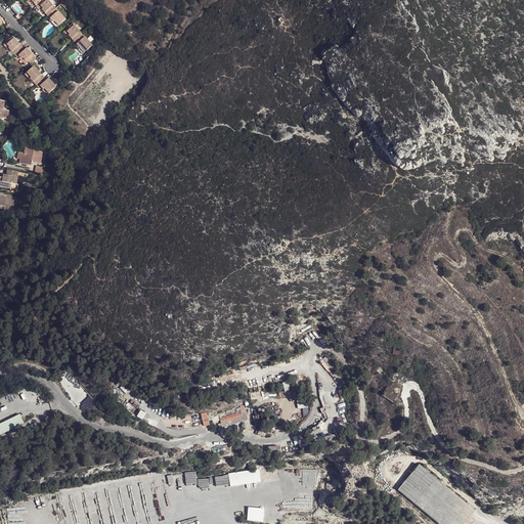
[(55,9),(45,0),(43,0),(39,4),(43,10),(42,11),(47,16),(55,9)]
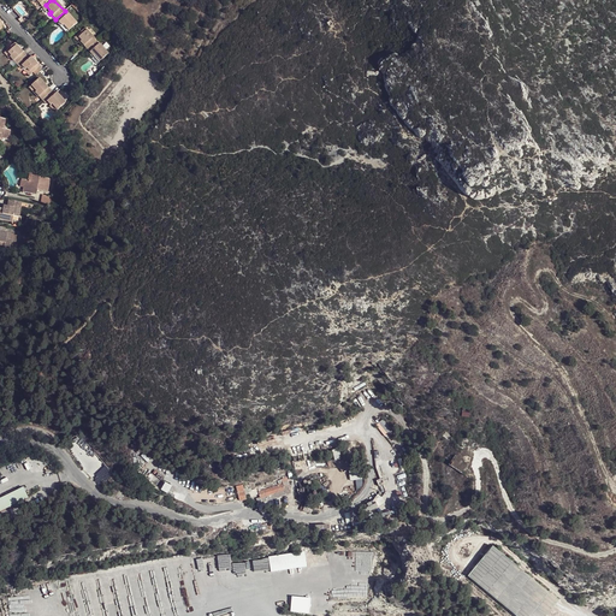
[(69,31),(76,24),(65,11),(55,19),(60,25),(61,24),(69,31)]
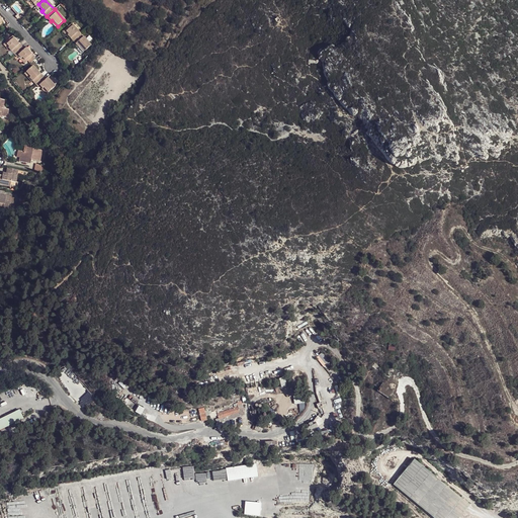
[(69,34),(68,35),(74,41),(81,34),(72,24),(65,30),(69,34)]
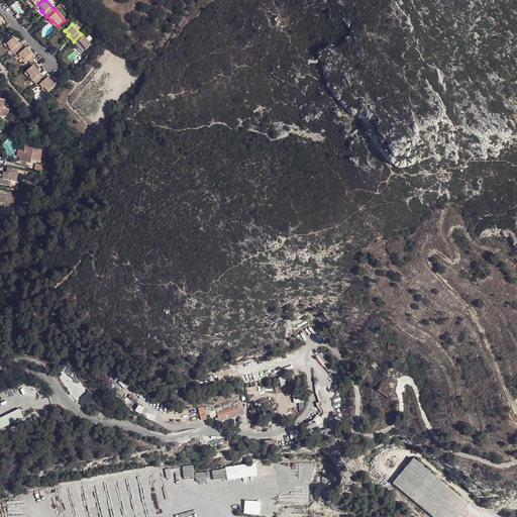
[(81,34),(74,41),(78,45),(79,44),(84,50),(91,44),(81,34)]
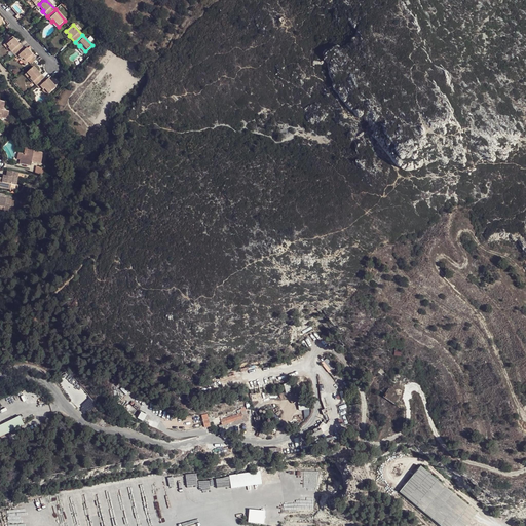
[(9,49),(14,55),(23,48),(13,39),(7,45),(10,48),(9,49)]
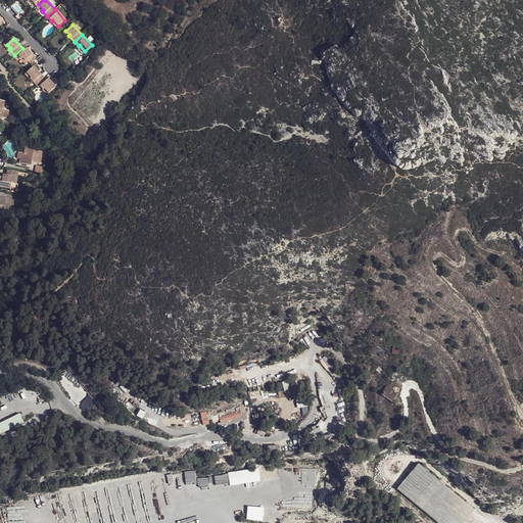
[(22,48),(14,55),(17,58),(19,57),(21,59),(22,58),(27,62),(28,60),(33,56),(27,49),(25,51),(22,48)]
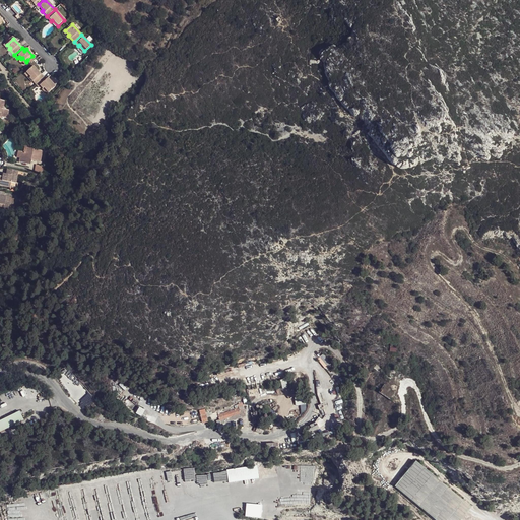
[(34,81),(37,84),(44,77),(34,66),(27,72),(31,77),(30,78),(34,81)]
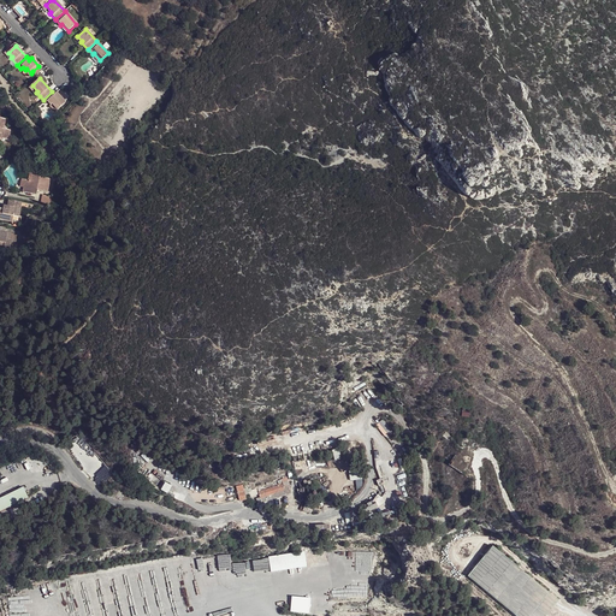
[(30,89),(37,99),(40,96),(36,93),(37,92),(33,86),(30,89)]
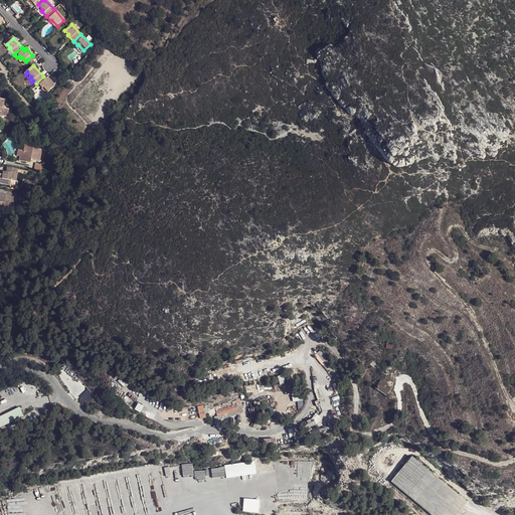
[(48,77),(46,79),(43,76),(36,83),(38,87),(40,84),(43,88),(44,87),(48,92),(55,86),(48,77)]
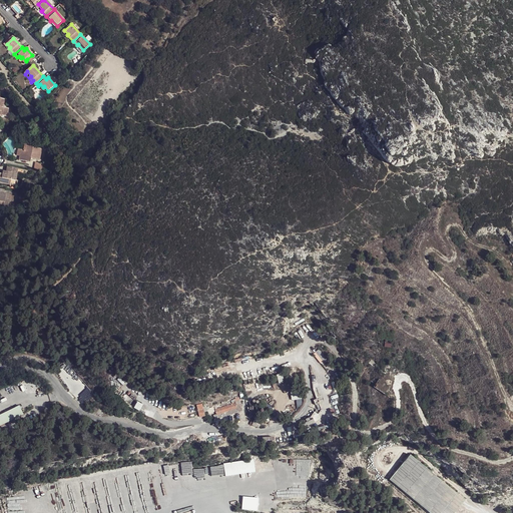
[(38,144),(23,141),(21,149),(16,148),(14,154),(20,156),(19,160),(31,163),(33,156),(36,157),(35,160),(41,161),(43,150),(37,148),(38,144)]
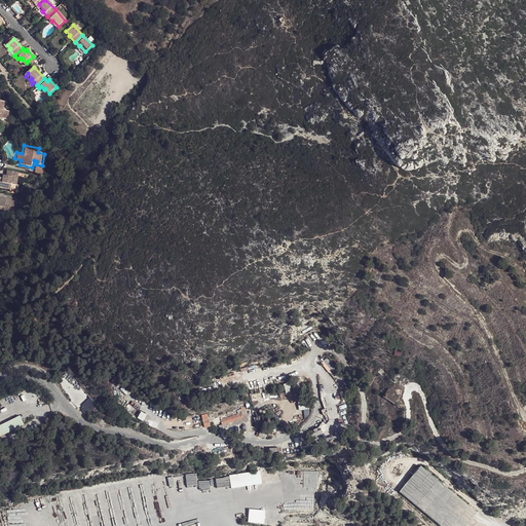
[(19,173),(8,171),(7,175),(4,175),(4,177),(0,176),(0,186),(10,189),(11,183),(16,184),(19,173)]
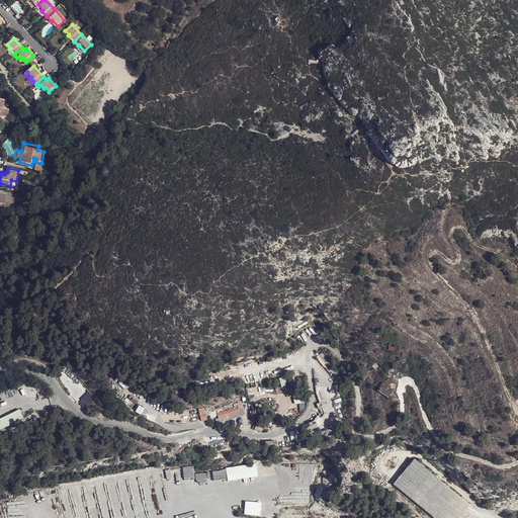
[(3,190),(0,189),(0,203),(3,204),(2,206),(2,207),(7,209),(9,197),(2,196),(3,190)]
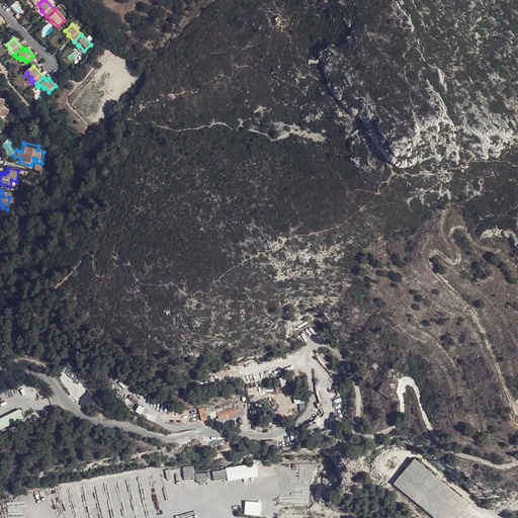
[(330,363),(323,353),(319,355),(320,356),(327,365),(330,363)]
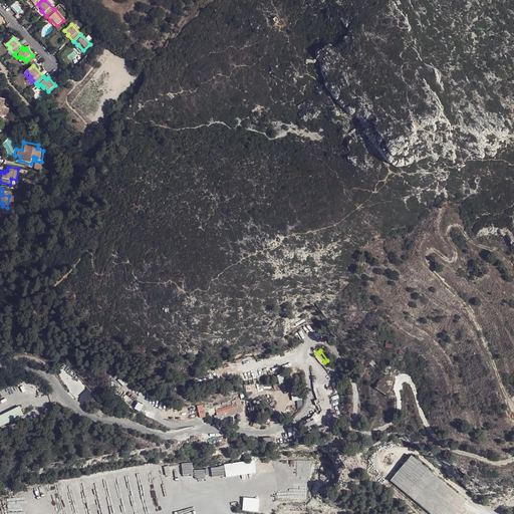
[(317,353),(313,355),(321,365),(324,362),(317,353)]
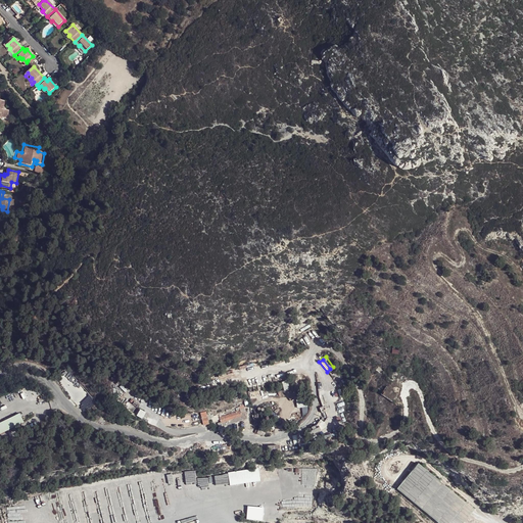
[(296,398),(297,408),(307,407),(306,398),(296,398)]
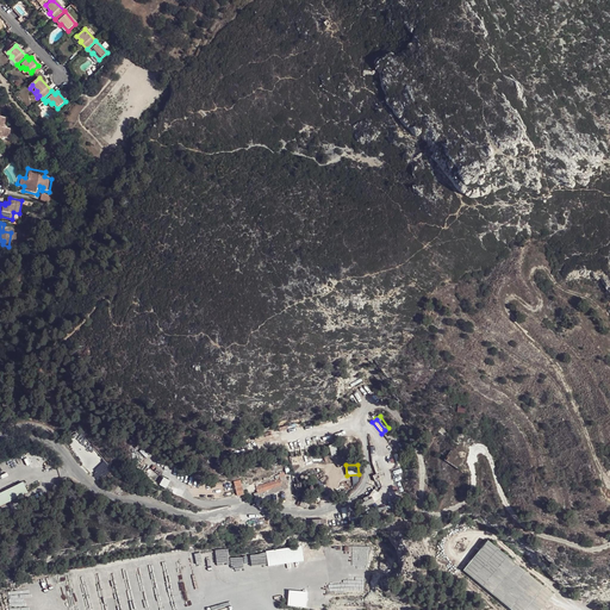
[(279,479),(255,487),(256,492),(253,493),(255,499),(282,490),(286,480),(285,477),(284,472),(278,475),(279,479)]
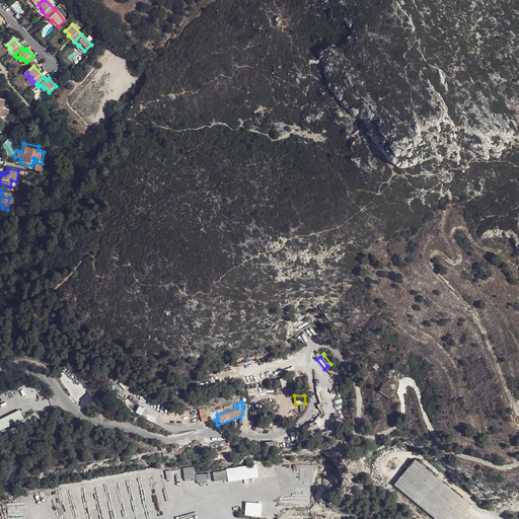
[(138,405),(134,413),(141,416),(144,410),(145,409),(143,408),(143,409),(138,405)]
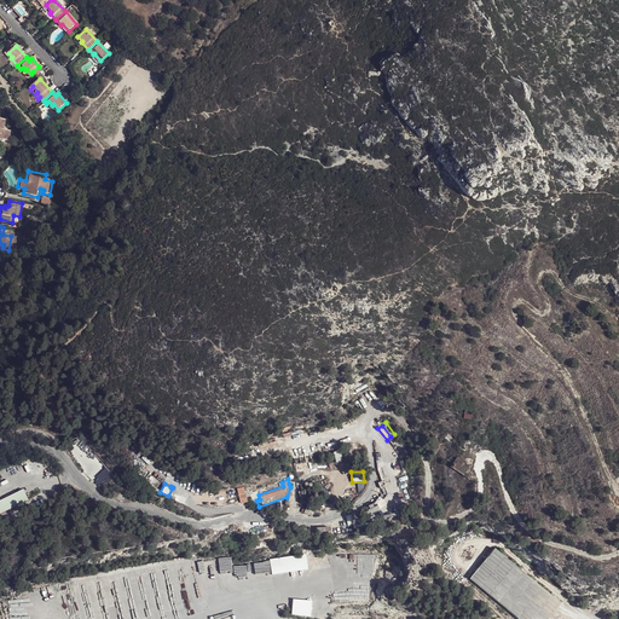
[(246,501),(243,487),(236,489),(238,495),(239,501),(241,503),(246,501)]
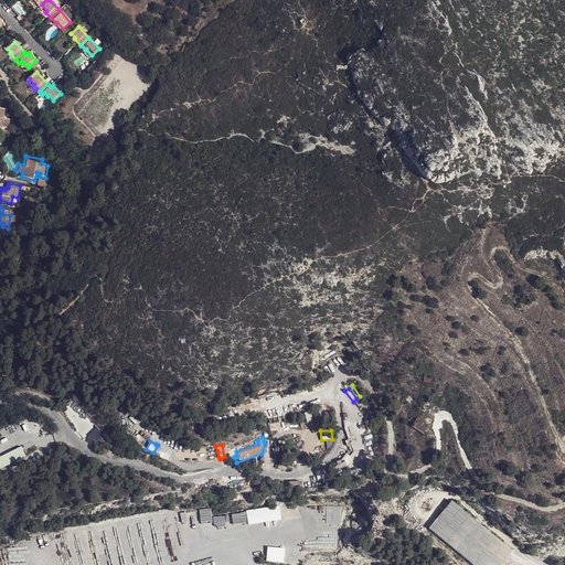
[(21,447),(0,456),(0,468),(25,457),(21,447)]
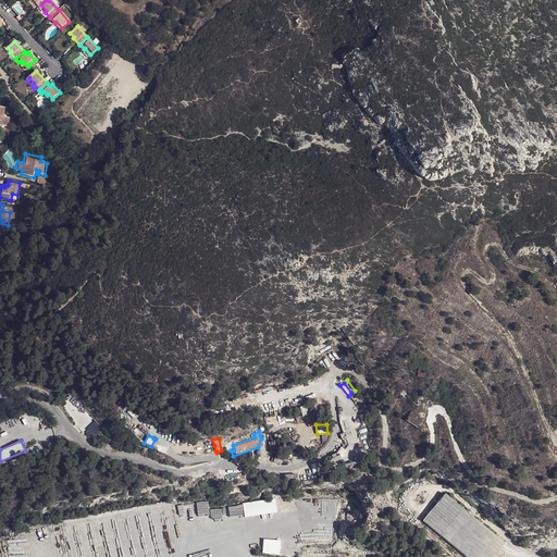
[(181,444),(180,454),(194,454),(194,455),(215,450),(214,445),(194,449),(193,444),(181,444)]
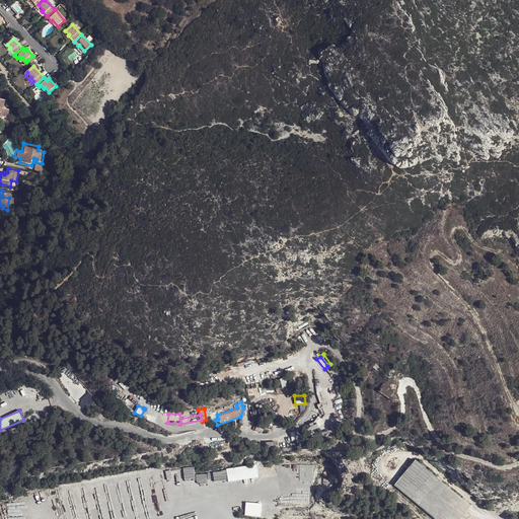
[(303,430),(294,432),(296,444),(306,442),(303,430)]
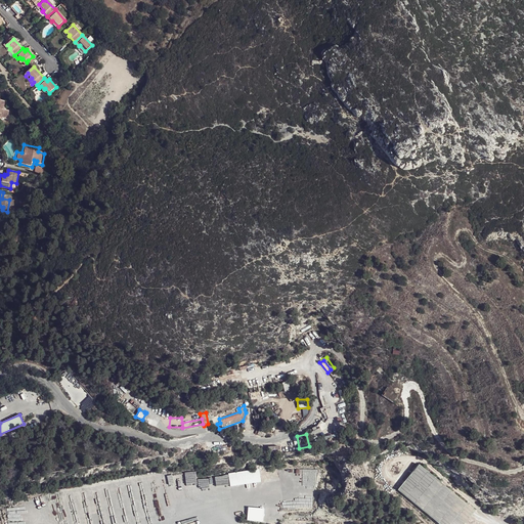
[(419,465),(397,490),(437,523),(464,523),(475,511),(419,465)]
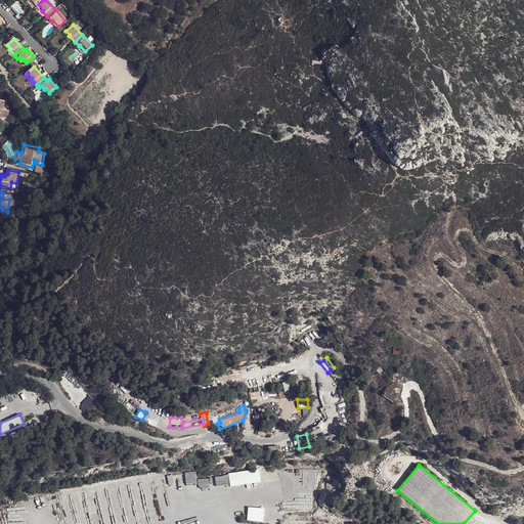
[(258,469),(228,474),(229,487),(260,482),(258,469)]
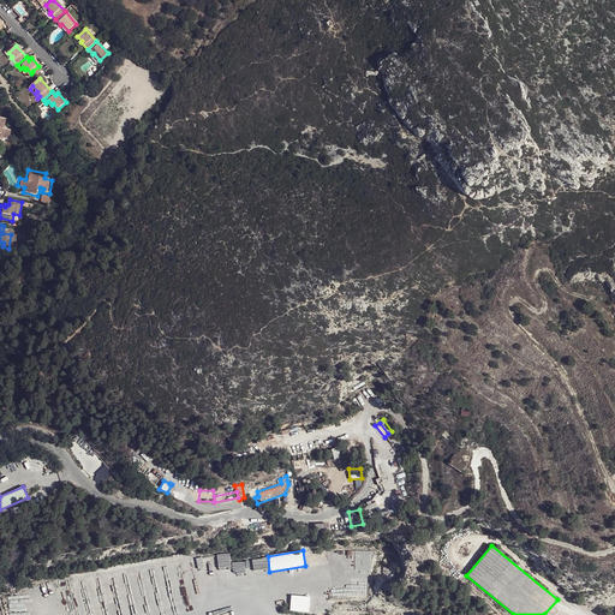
[(192,557),(195,579),(203,579),(204,592),(213,591),(213,596),(222,595),(219,561),(230,560),(228,554),(192,557)]
